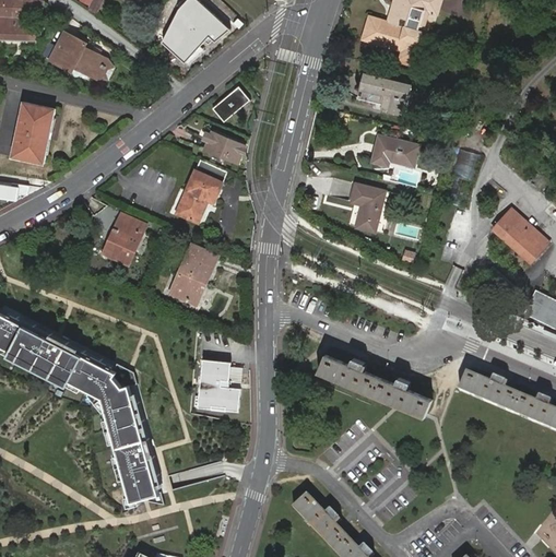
[(38,4),(32,2),(23,0),(0,0),(0,42),(34,43),(34,31),(23,31),(24,12),(39,12),(42,4),(38,4)]
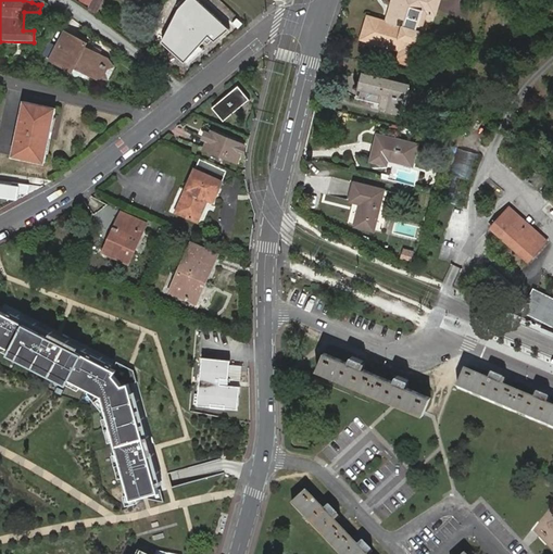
[(90,0),(86,11),(95,14),(100,0),(90,0)]
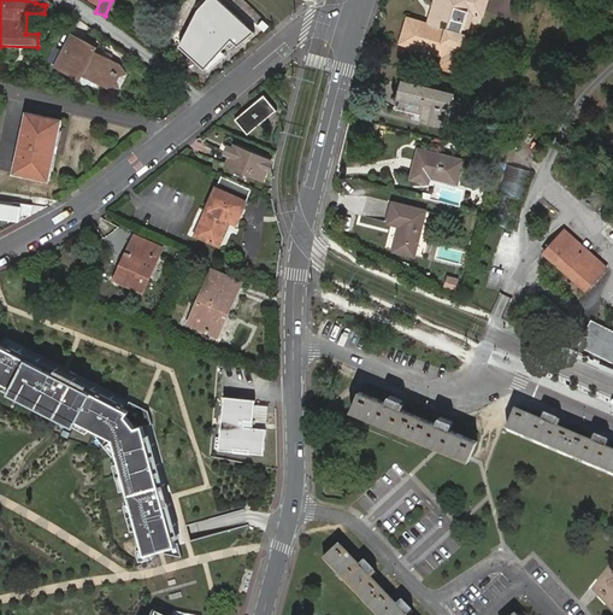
[(201,0),(200,0),(178,42),(193,50),(196,42),(204,46),(222,10),(201,0)]
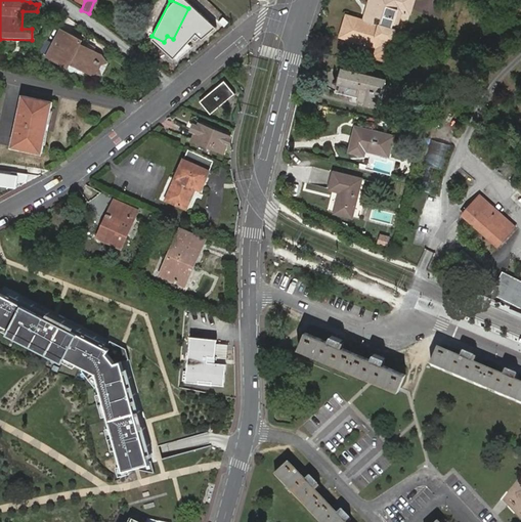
[(349,19),(342,40),(380,50),(378,59),(388,62),(402,14),(411,16),(416,0),(374,0),(367,25),(349,19)]
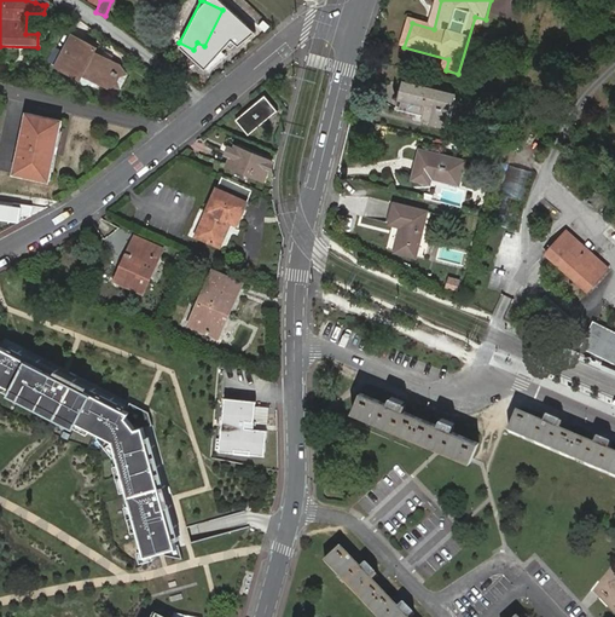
[(108,68),(99,63),(92,59),(94,55),(69,41),(52,71),(77,85),(80,80),(104,94),(116,73),(108,68)]
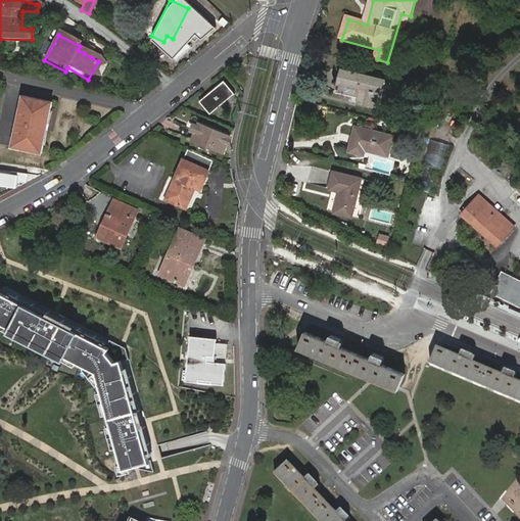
[(98,61),(88,80),(97,80),(103,68),(98,61)]
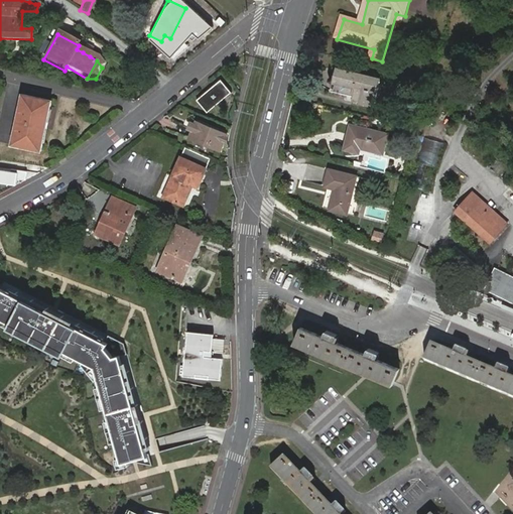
[(332,71),(327,93),(350,99),(348,104),(373,110),(379,82),(332,71)]
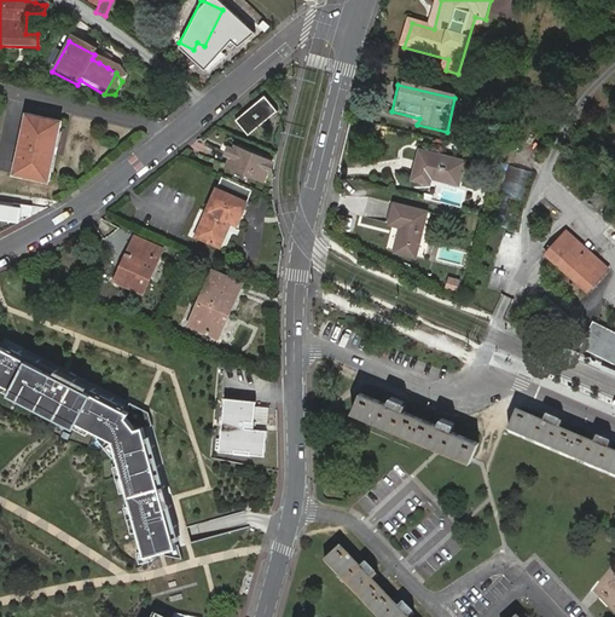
[(235,122),(245,134),(273,111),(262,98),(235,122)]
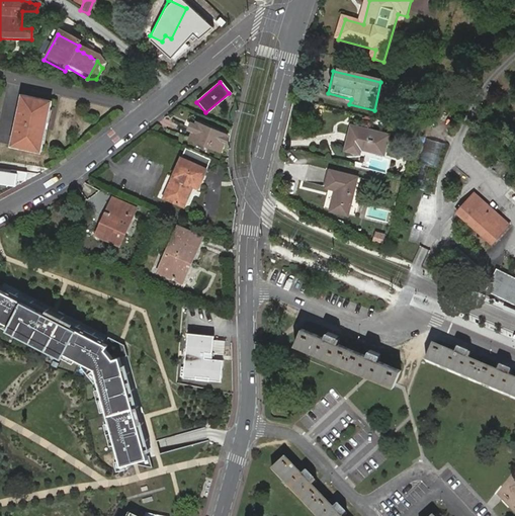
[(19,97),(9,148),(39,154),(50,103),(19,97)]
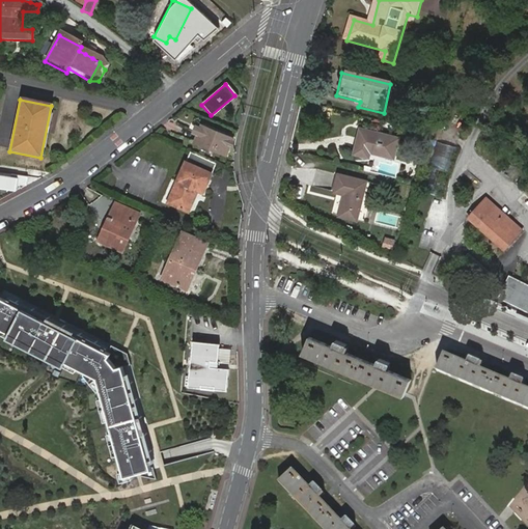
[(199,128),(196,135),(193,141),(210,148),(212,143),(215,144),(216,147),(215,150),(224,154),(230,137),(200,124),(199,128)]
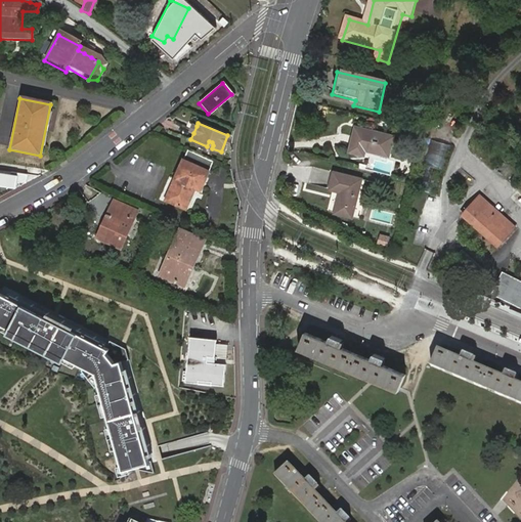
[(354,130),(348,155),(361,158),(363,151),(386,158),(391,139),(354,130)]
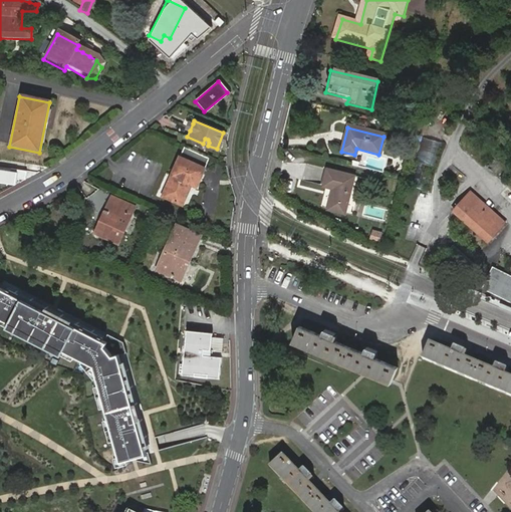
[(418,140),(410,189),(428,192),(436,143),(418,140)]
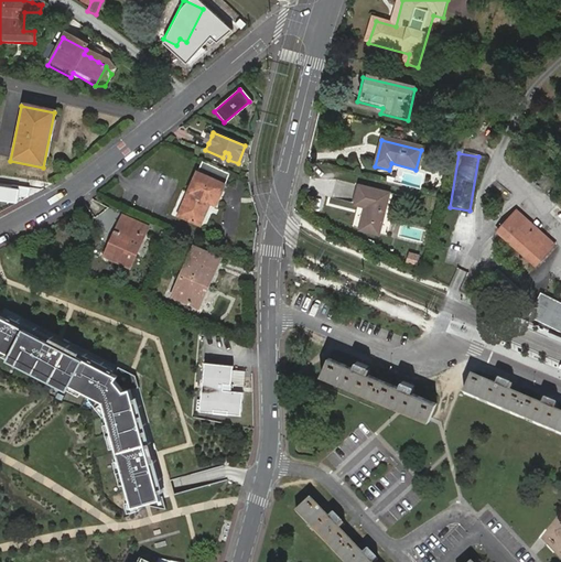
[(182,217),(197,225),(208,202),(214,205),(224,185),(202,174),(182,217)]
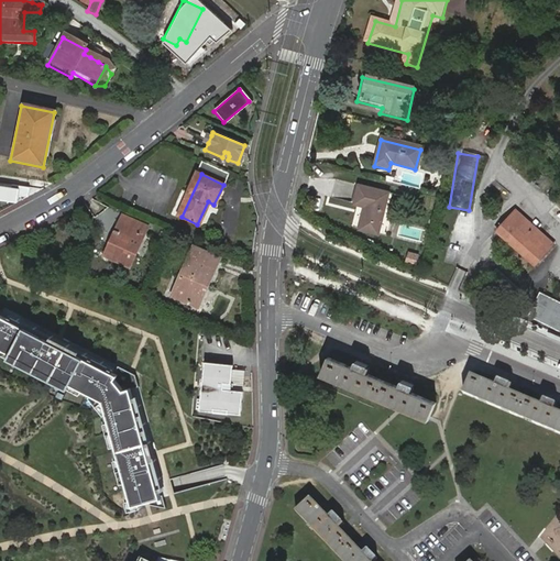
[(0,202),(17,205),(17,198),(26,199),(28,189),(9,187),(9,190),(0,189),(0,202)]
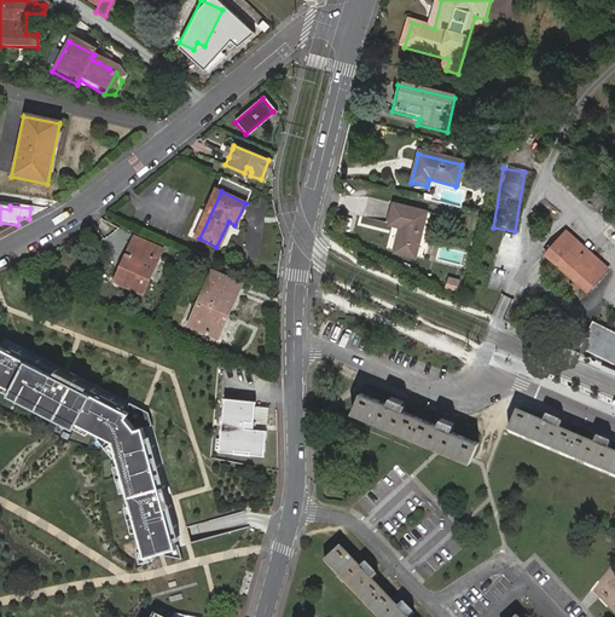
[(412,259),(423,214),(390,206),(386,226),(396,229),(390,254),(412,259)]
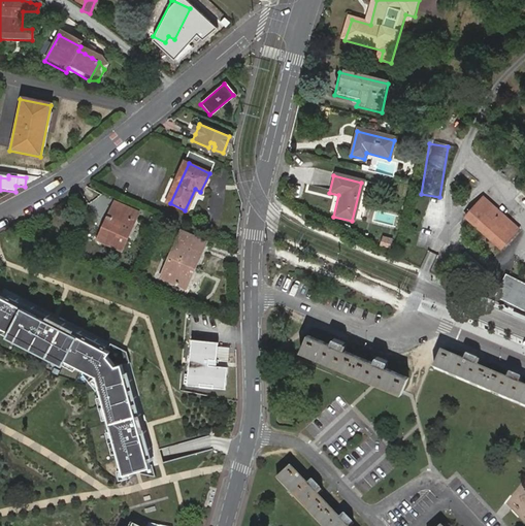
[(461,216),(504,255),(522,236),(478,196),(461,216)]
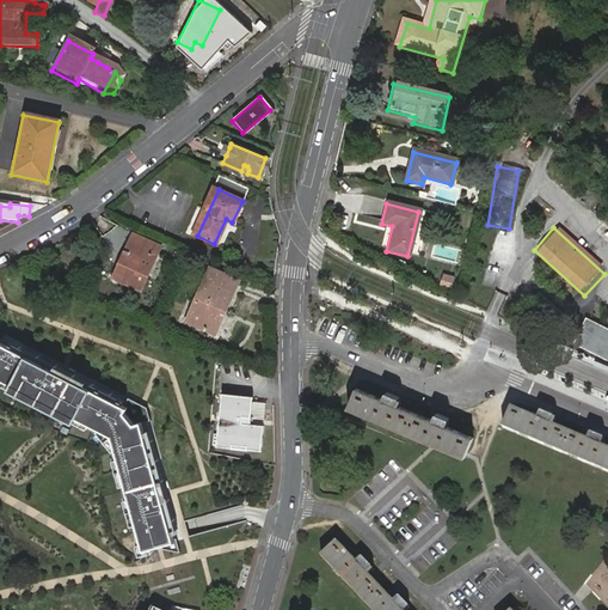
[(124,243),(153,255),(157,245),(129,233),(124,243)]
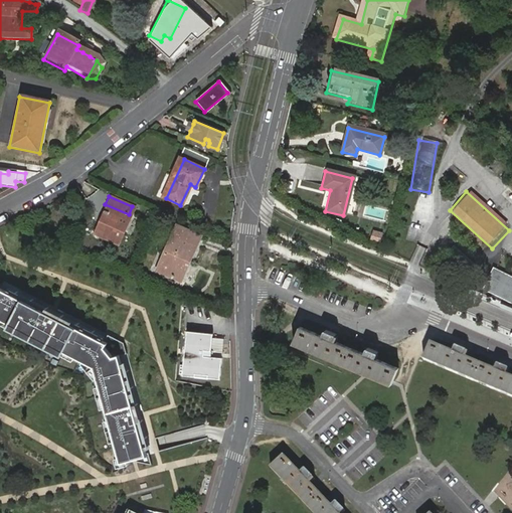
[(96,224),(92,234),(116,244),(129,214),(105,204),(102,212),(105,214),(99,226),(96,224)]
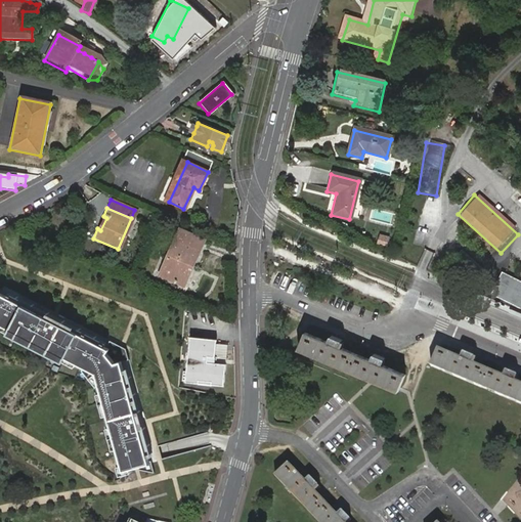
[(103,216),(97,228),(100,230),(106,218),(103,216)]
